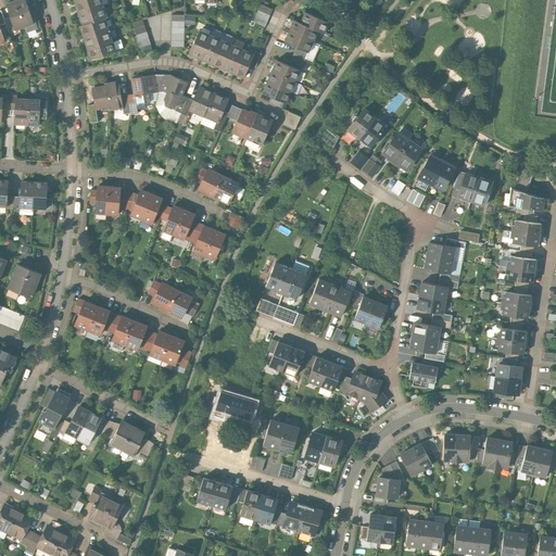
[(24,0),(20,0),(15,2),(24,27),(33,24),(24,0)]
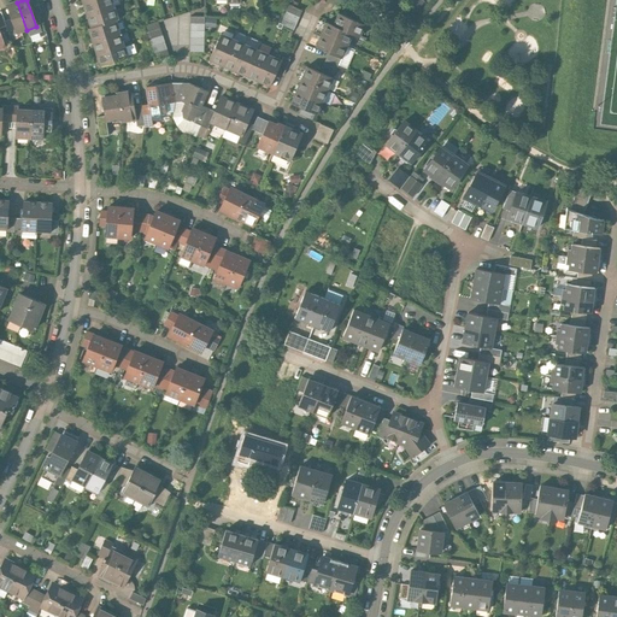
[(113,7),(111,0),(92,0),(83,3),(87,16),(113,7)]
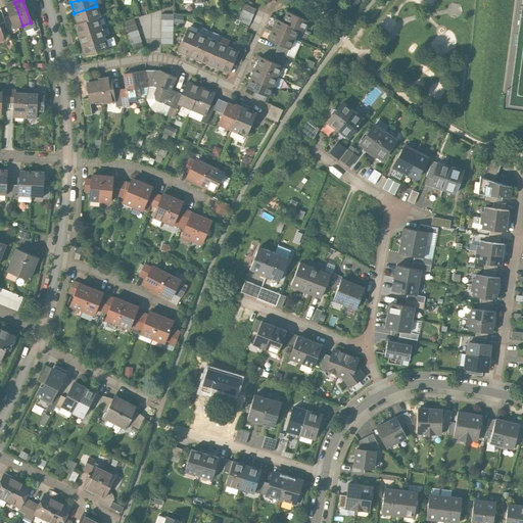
[(14,29),(22,26),(14,2),(5,5),(9,16),(14,29)]
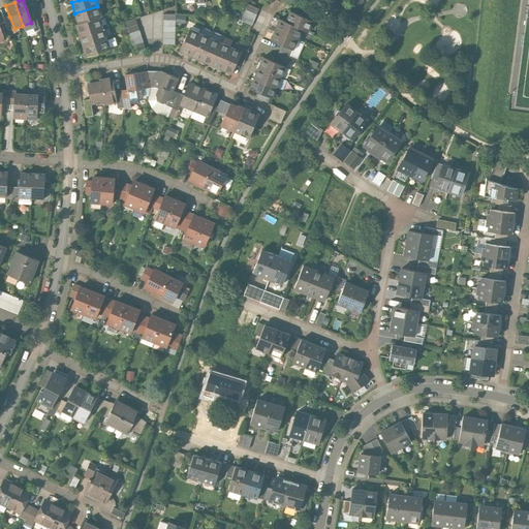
[(247,5),(240,22),(251,27),(258,10),(247,5)]
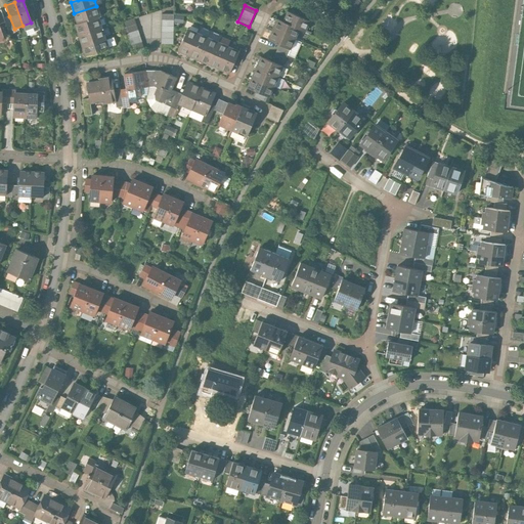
[(100,16),(96,6),(74,13),(78,25),(97,17),(100,16)]
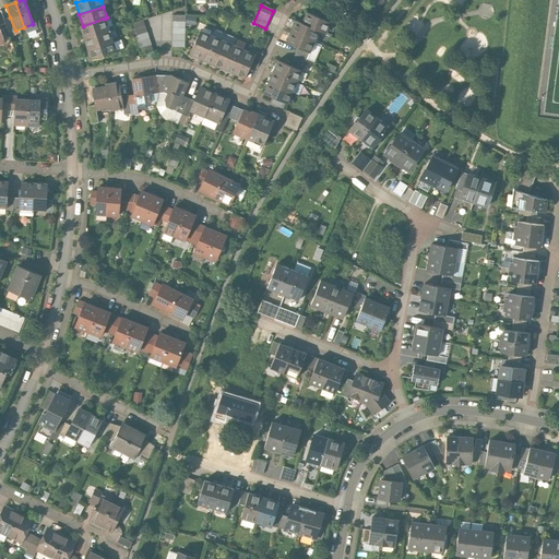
[(308,13),(304,24),(319,32),(325,34),(331,24),(308,13)]
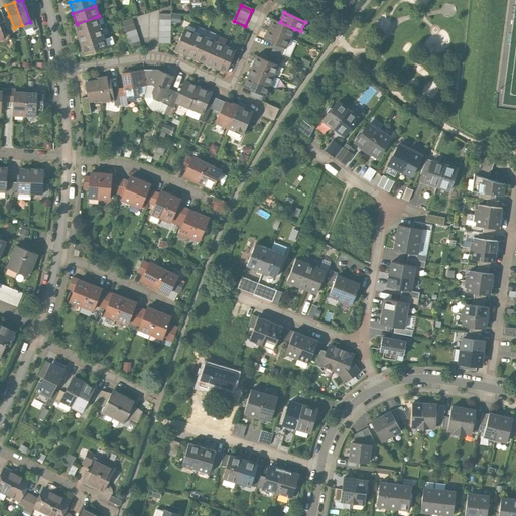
[(158,14),(158,44),(170,44),(170,15),(158,14)]
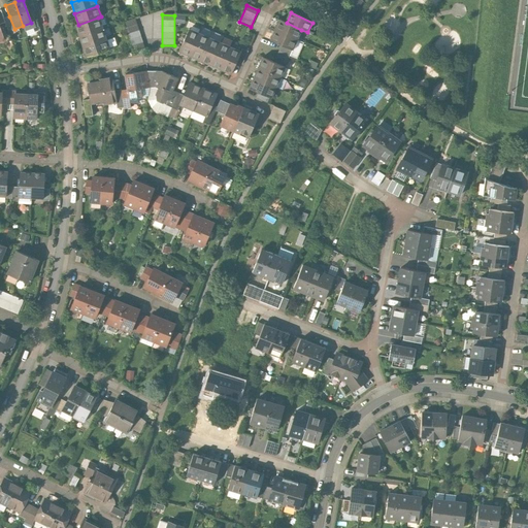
[(9,17),(4,19),(6,23),(8,31),(14,29),(9,17)]
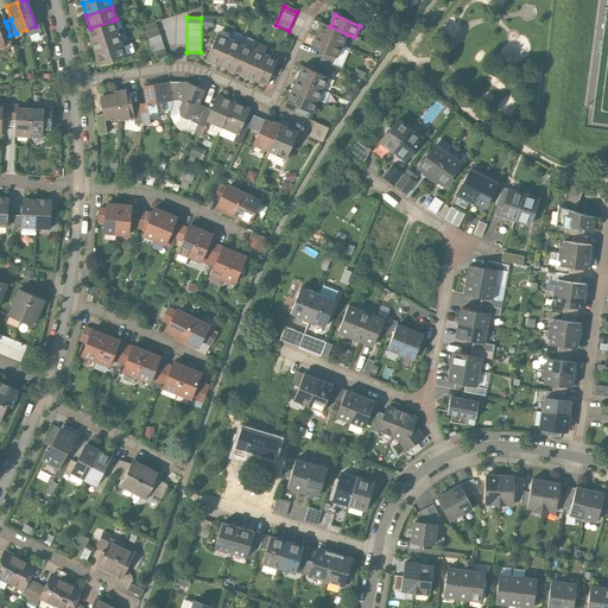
[(87,29),(90,42),(116,32),(113,20),(90,29),(87,29)]
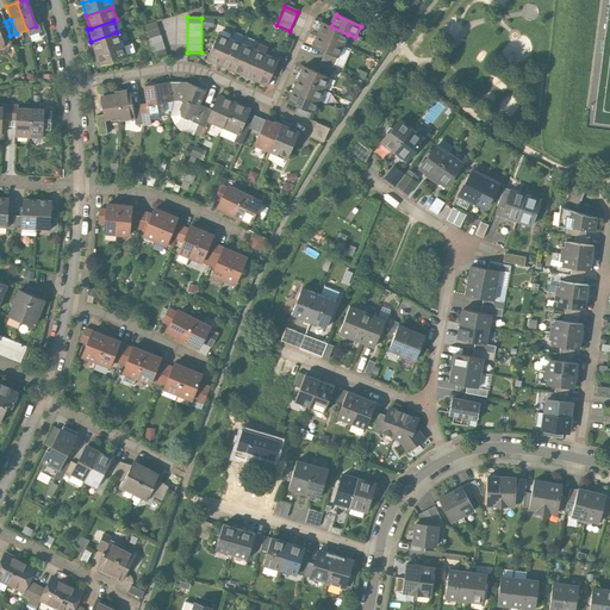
[(166,56),(156,23),(143,27),(153,60),(166,56)]
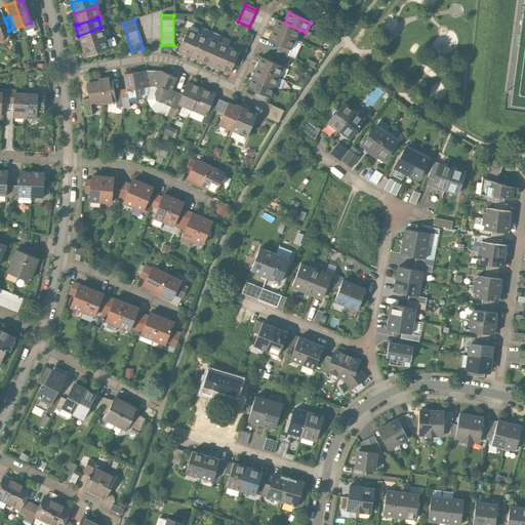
[(279,19),(274,30),(294,39),(299,30),(285,23),(279,19)]
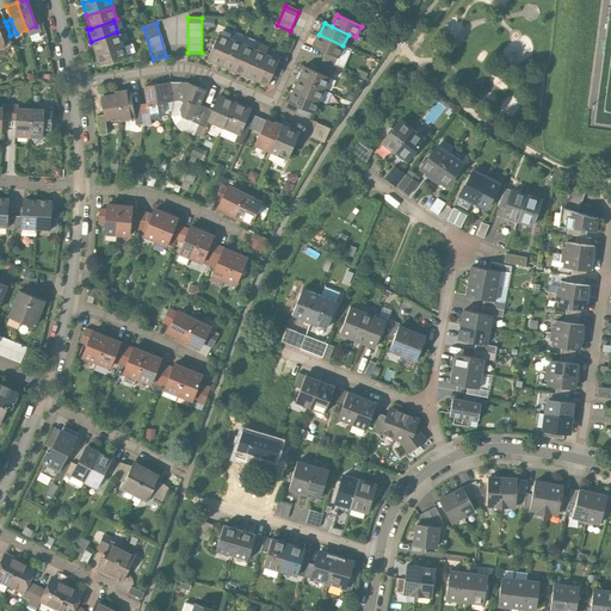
[(39,25),(36,26),(26,30),(29,38),(42,34),(39,25)]
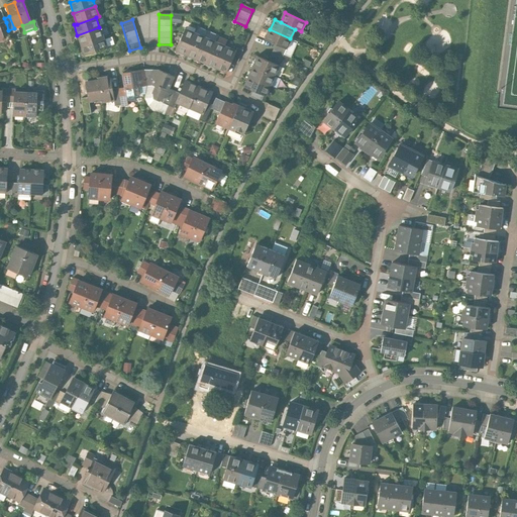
[(103,38),(99,27),(77,35),(81,45),(103,38)]
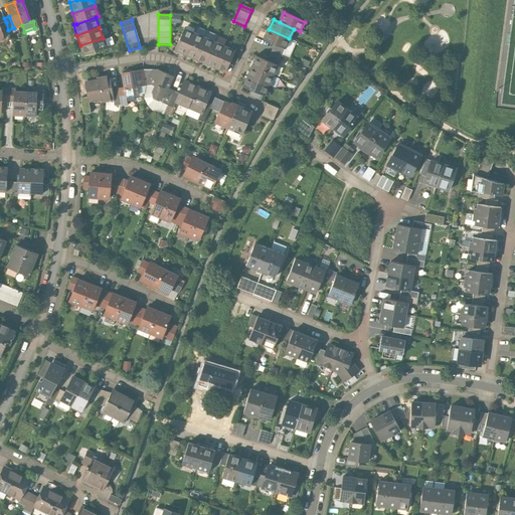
[(175,50),(185,54),(194,33),(184,29),(175,50)]
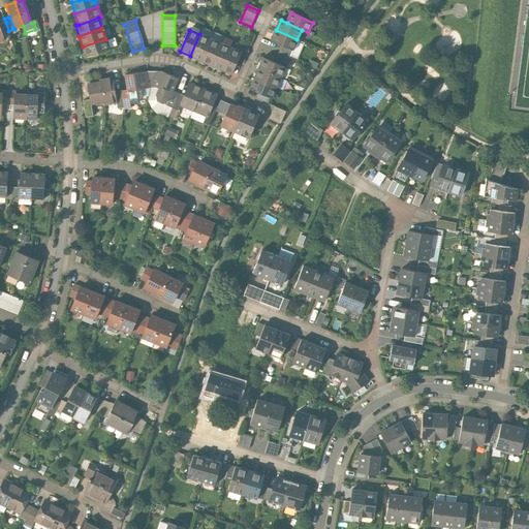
[(276,30),(272,40),(282,45),(292,50),(297,39),(276,30)]
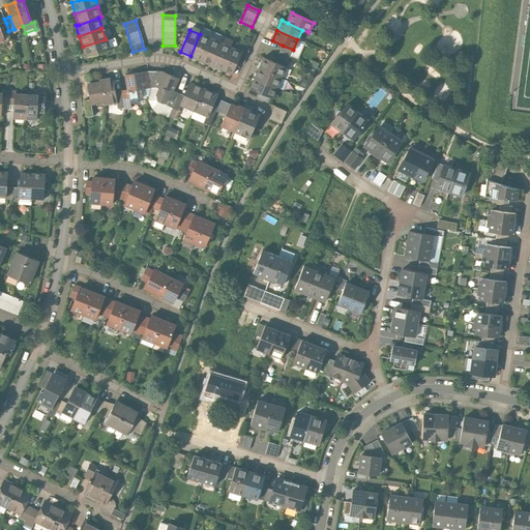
[(190,56),(201,60),(210,38),(200,34),(190,56)]
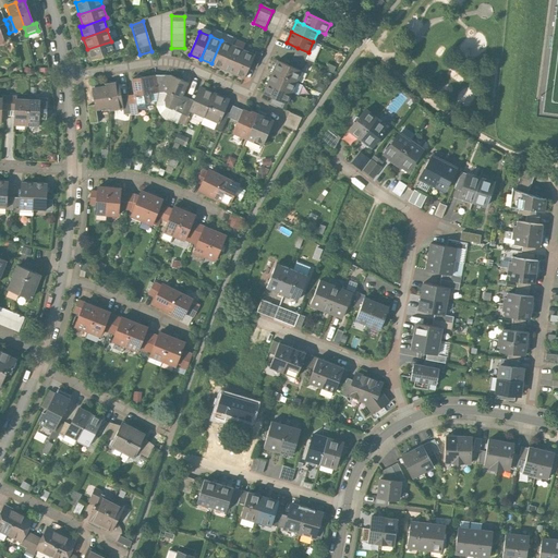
[(211,63),(222,69),(232,46),(221,40),(211,63)]
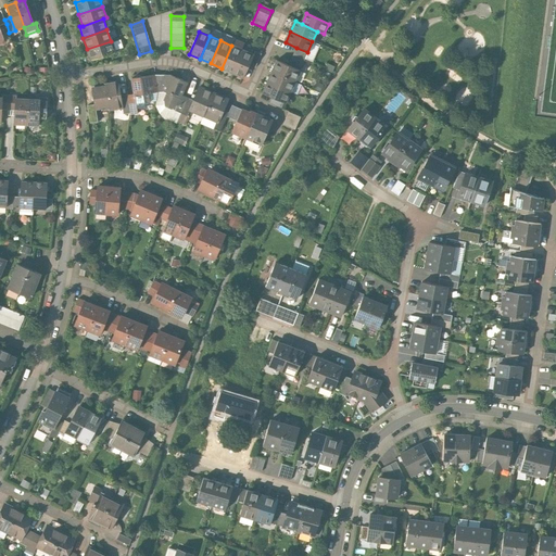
[(114,52),(111,41),(87,49),(90,60),(114,52)]
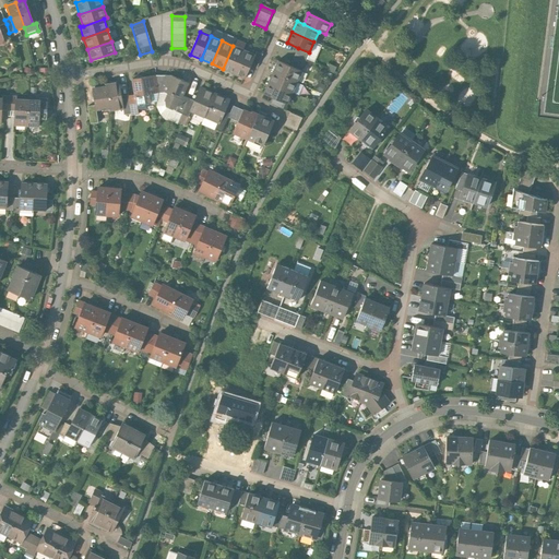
[(223,69),(234,73),(244,50),(233,46),(223,69)]
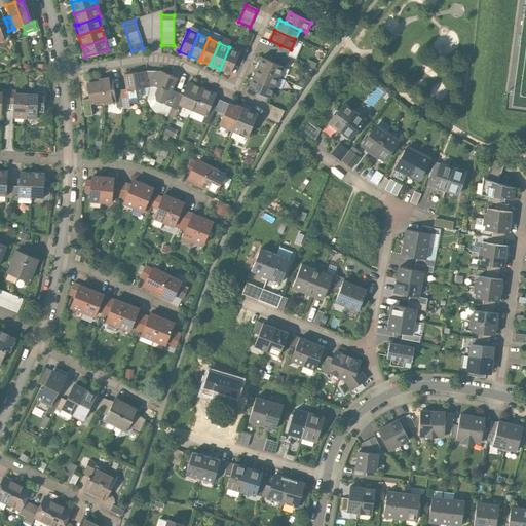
[(272,62),(283,67),(291,49),(280,45),(272,62)]
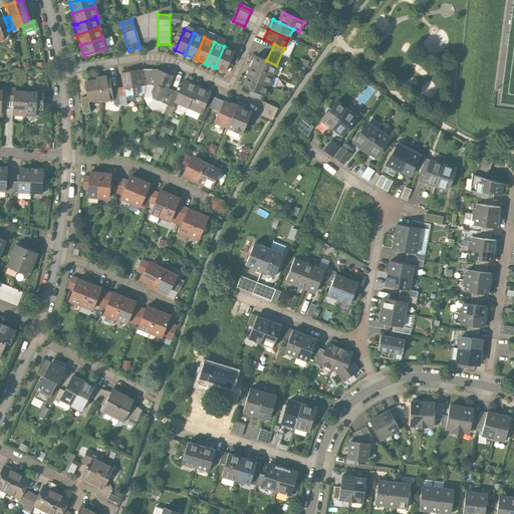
[(234,50),(224,46),(215,67),(225,71),(230,61),(234,50)]
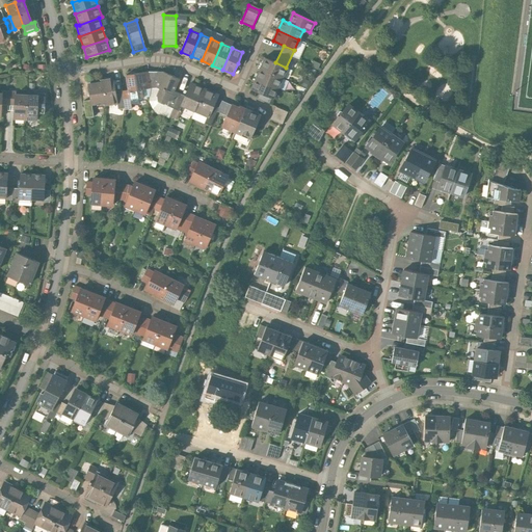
[(244,49),(242,52),(238,63),(243,65),(249,52),(244,49)]
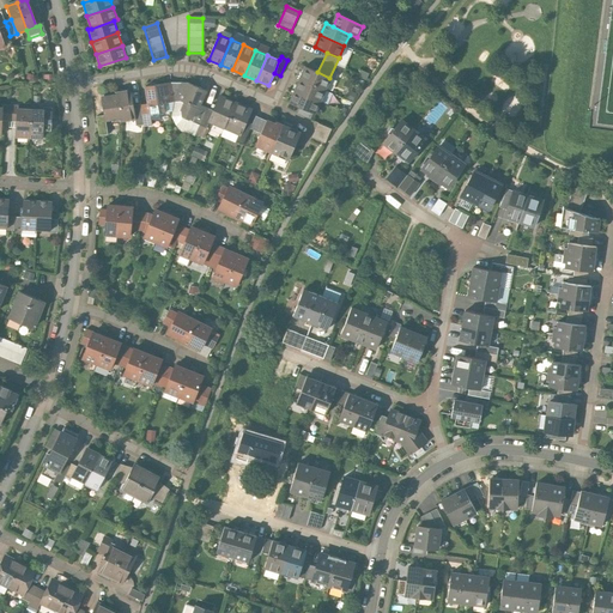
[(305,67),(299,79),(325,90),(329,78),(317,72),(305,67)]
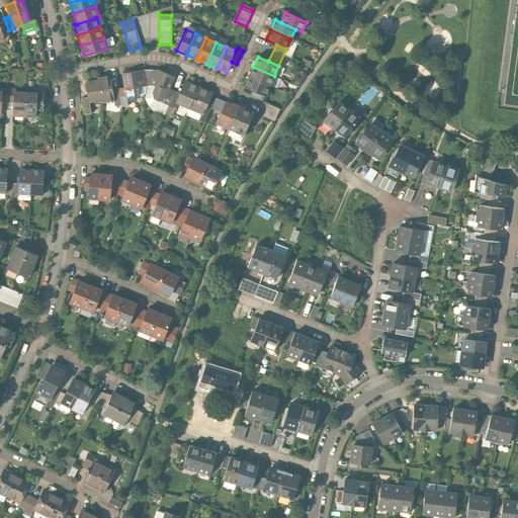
[(253,67),(249,76),(269,86),(274,76),(253,67)]
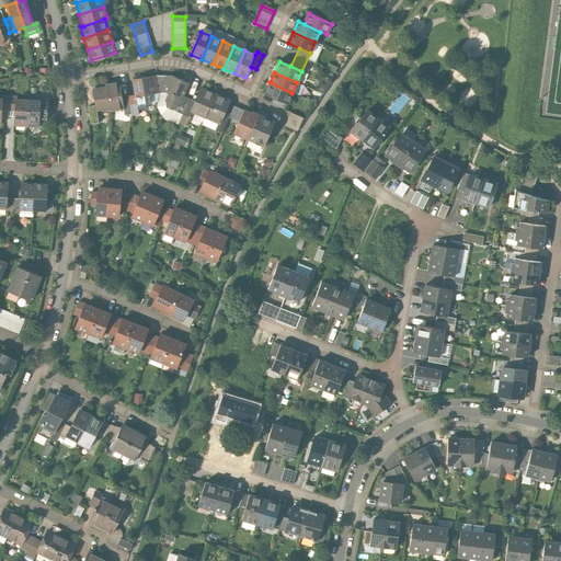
[(133,79),(136,95),(136,98),(157,94),(153,76),(133,79)]
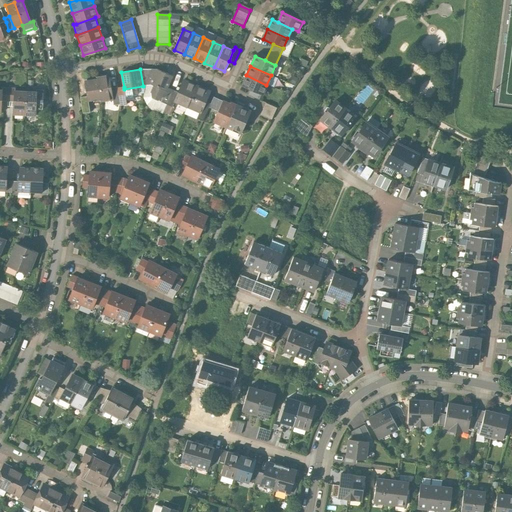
[(156,101),(162,97),(163,97),(167,88),(172,76),(157,69),(140,69),(143,86),(150,85),(153,86),(150,93),(151,94),(151,99),(156,101)]
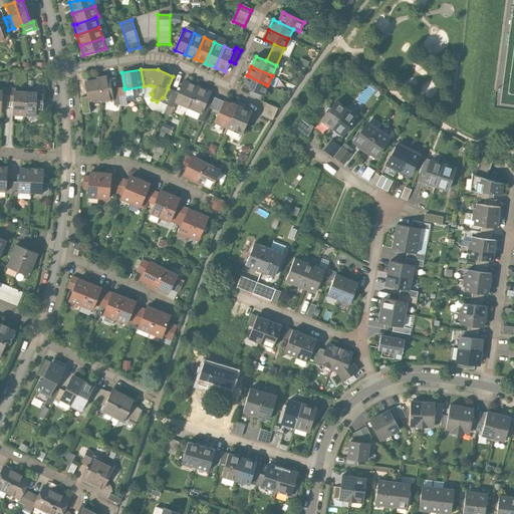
[(96,77),(97,81),(100,99),(100,102),(113,100),(111,87),(109,75),(96,77)]
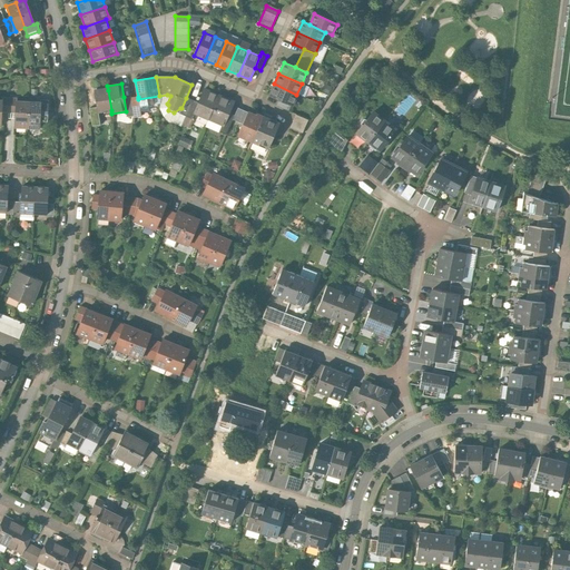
[(292,106),(296,95),(274,84),(268,95),(279,100),(292,106)]
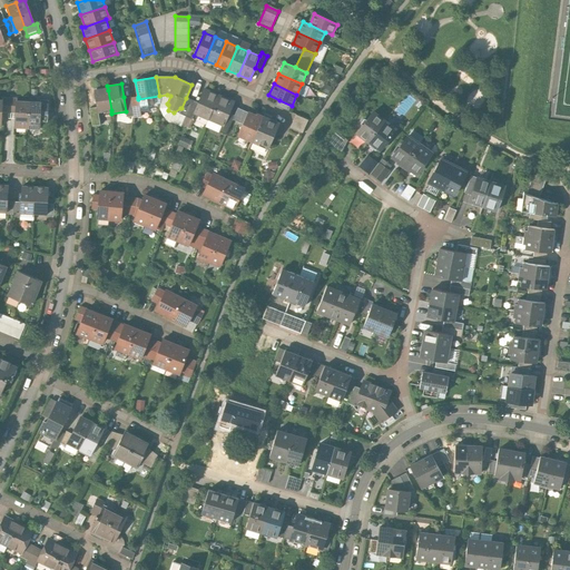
[(194,114),(208,120),(218,95),(205,89),(198,102),(194,114)]
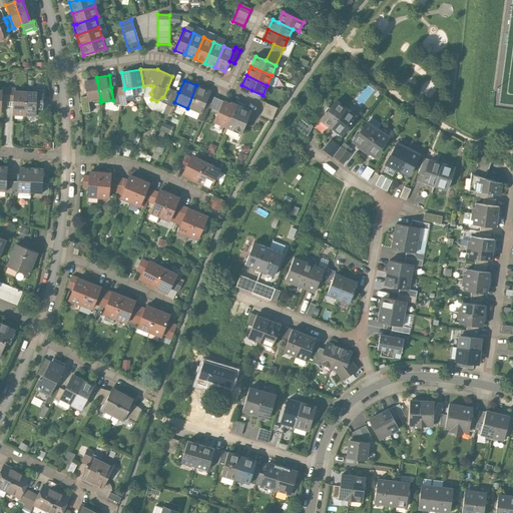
[(88,101),(100,99),(97,81),(85,83),(87,97),(88,101)]
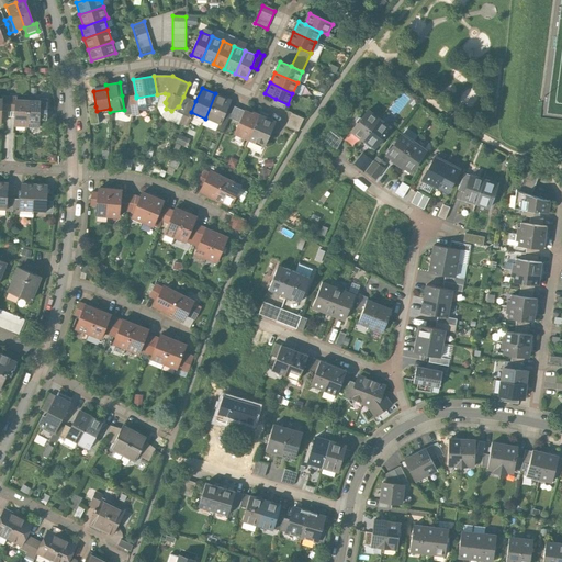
[(229,100),(215,93),(205,119),(218,124),(224,112),(229,100)]
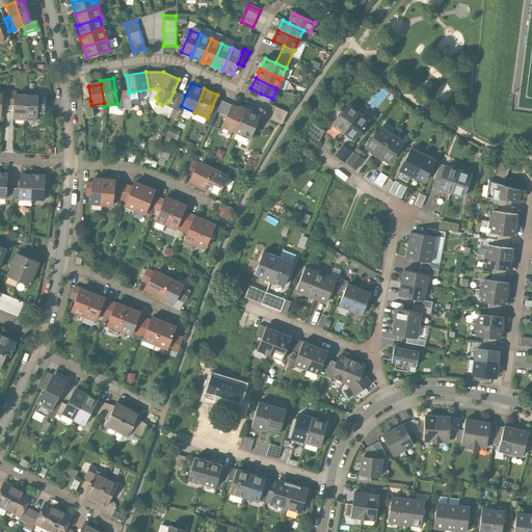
[(122,89),(115,90),(117,104),(118,109),(125,108),(122,91),(122,89)]
